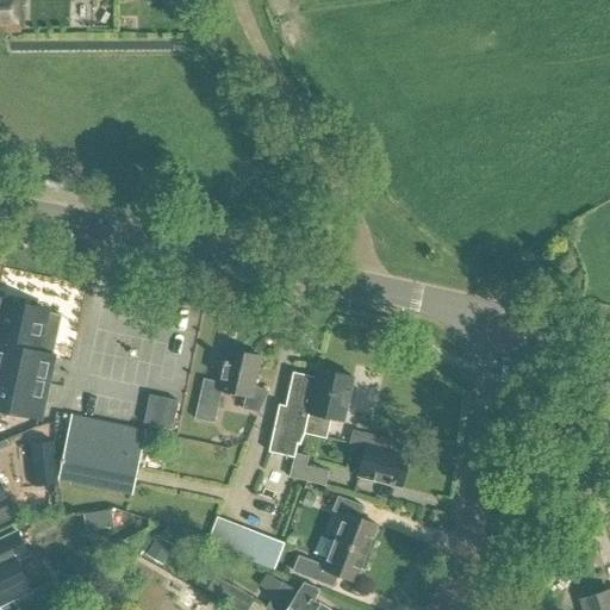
[(0,0),(0,33),(19,33),(19,0),(0,0)]
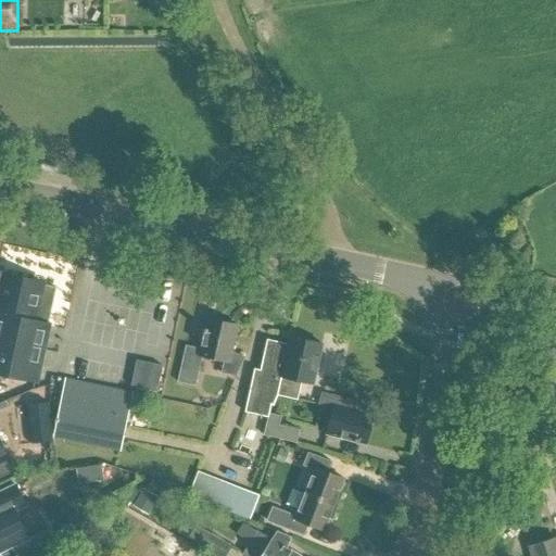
[(43,283),(3,275),(0,288),(0,373),(37,381),(49,325),(48,325),(55,288),(42,286),(43,283)]
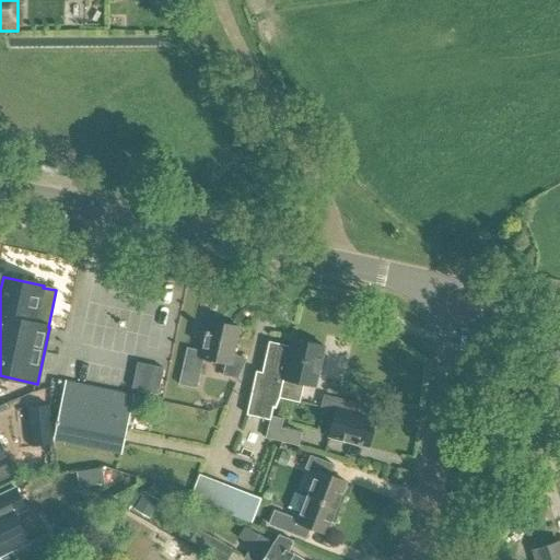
[(240,327),(208,321),(202,351),(187,348),(179,384),(197,388),(203,359),(225,363),(223,375),(238,378),(246,359),(234,354),(240,327)]
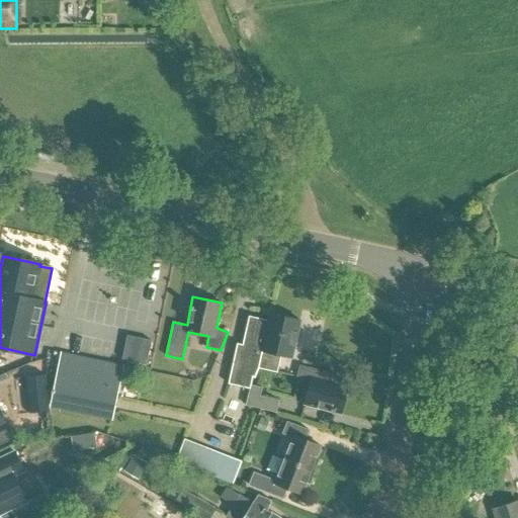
[(270,313),(268,321),(249,316),(243,345),(237,344),(229,384),(249,389),(252,376),(255,376),(257,367),(276,371),(279,356),(290,358),(299,319),(270,313)]
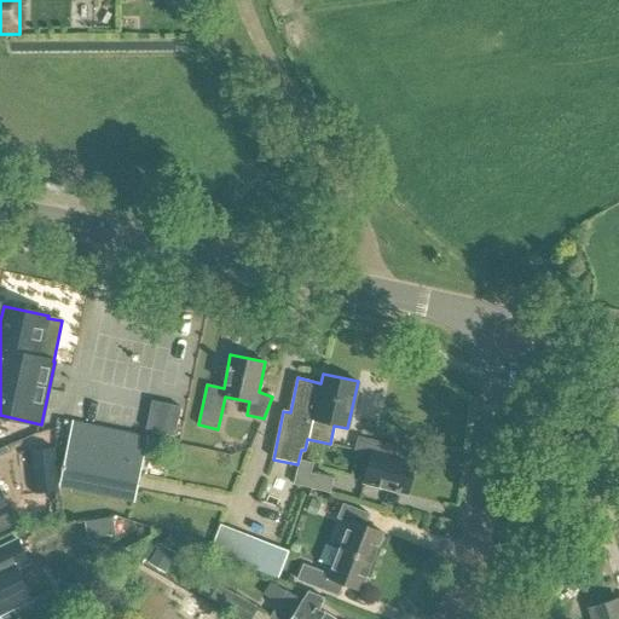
[(174,435),(180,408),(152,401),(146,429),(174,435)]
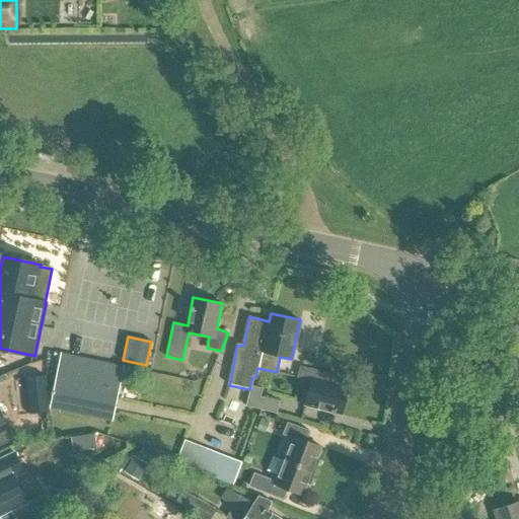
[(61,353),(50,410),(112,422),(124,367),(61,353)]
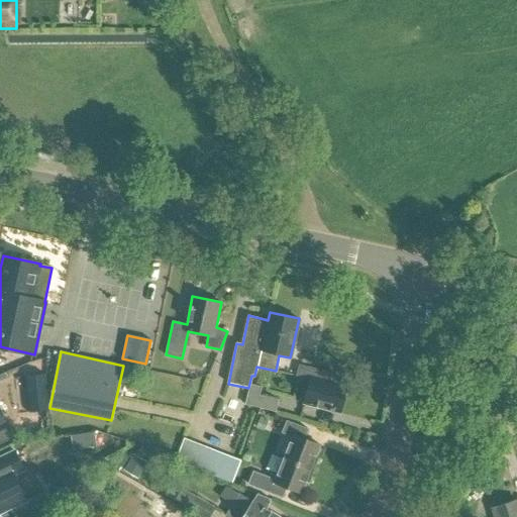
[(336,374),(299,365),(296,379),(310,382),(304,404),(340,413),(347,386),(334,383),(336,374)]
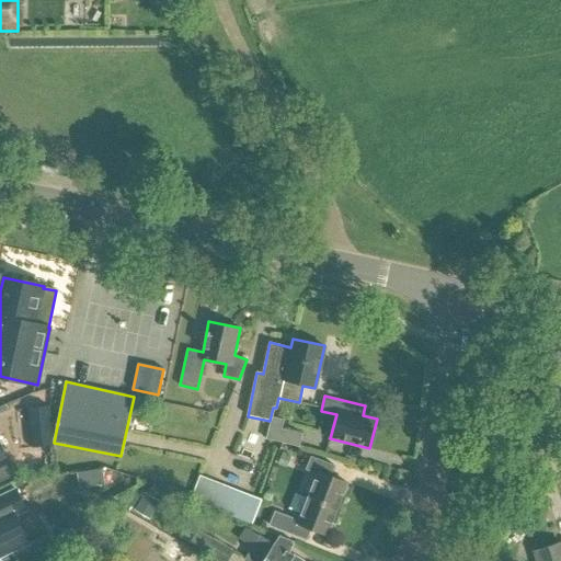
[(29,409),(32,449),(54,447),(49,407),(29,409)]
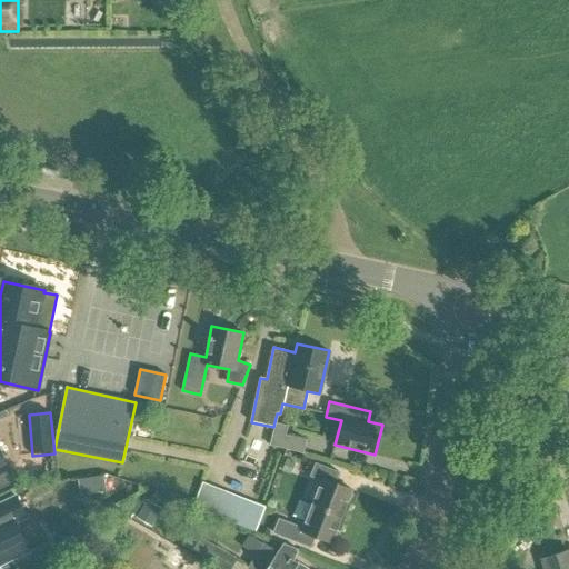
[(303,453),(307,440),(287,435),(289,426),(276,422),(275,427),(270,445),(303,453)]
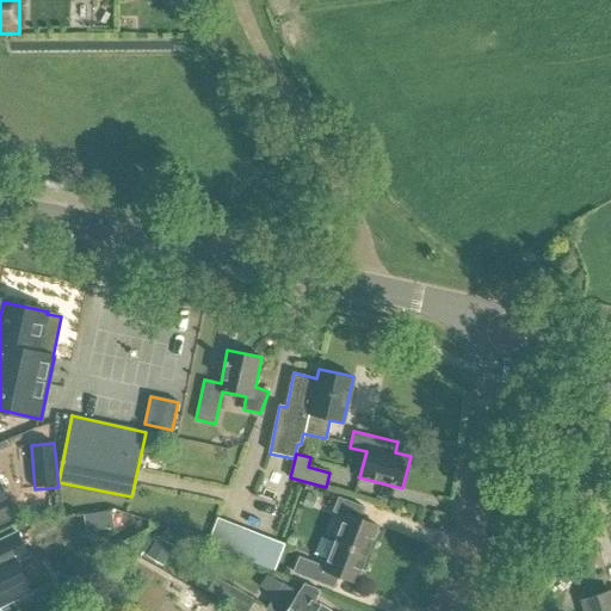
[(0,525),(11,520),(18,518),(0,480),(0,525)]
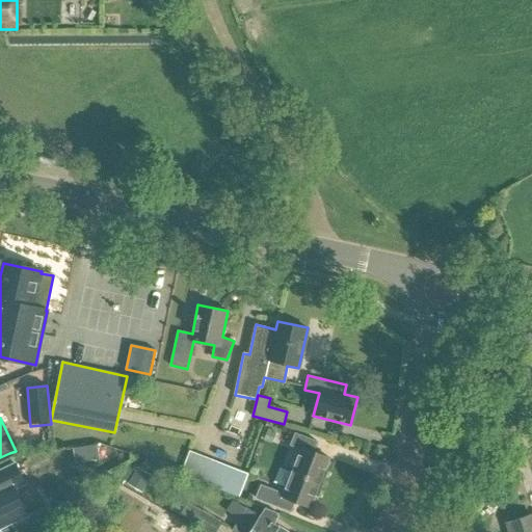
[(267,429),(264,440),(272,443),(276,432),(267,429)]
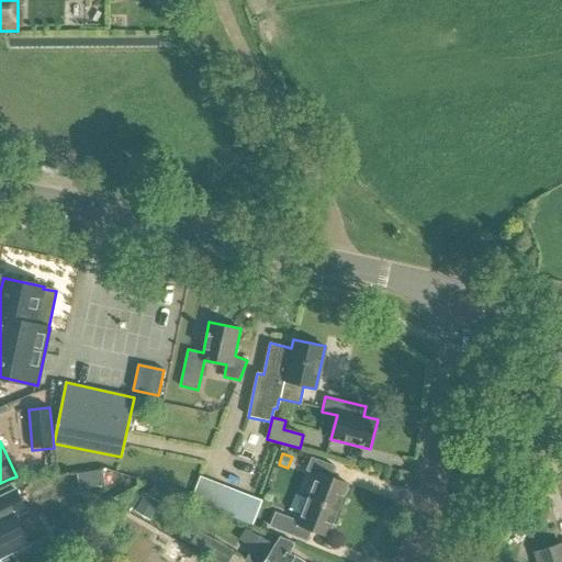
[(316,474),(307,498),(338,509),(348,484),(332,478),(336,467),(312,457),(306,470),(316,474)]
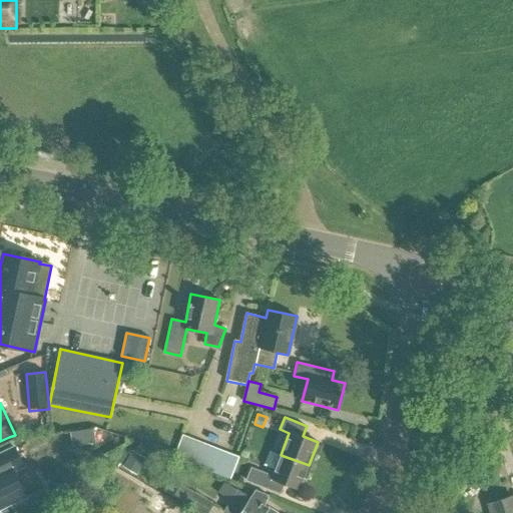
[(238,457),(182,434),(173,458),(229,479),(238,457)]
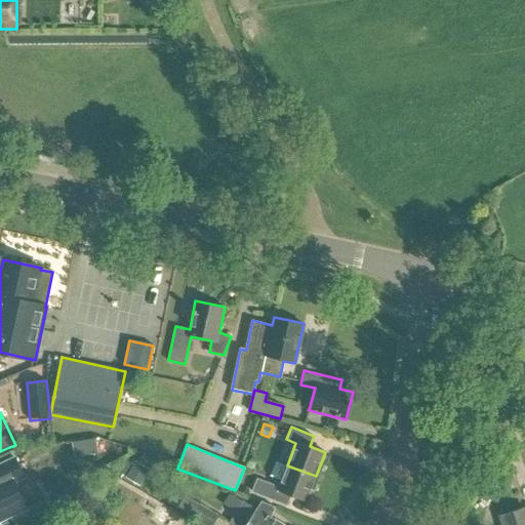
[(0,524),(1,524),(0,522),(11,517),(27,510),(14,483),(25,477),(15,458),(0,465),(0,524)]
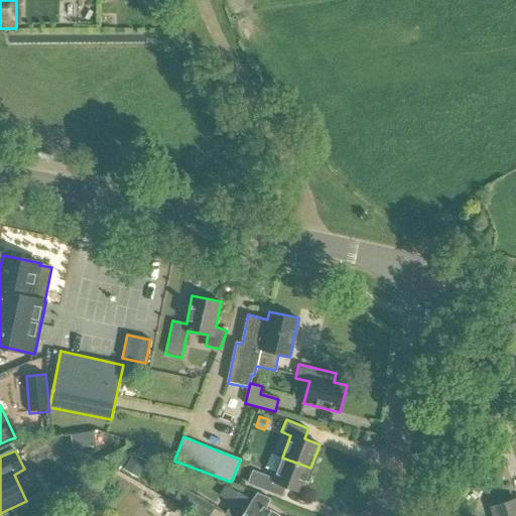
[(147,462),(133,454),(124,470),(137,478),(147,462)]
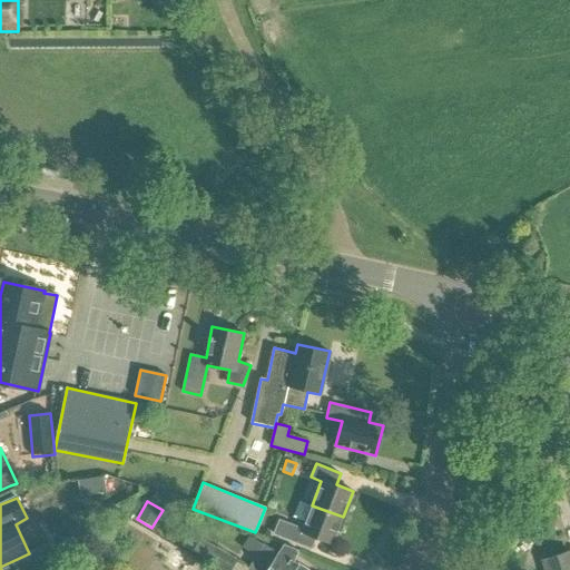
[(343,517),(312,505),(302,529),(279,520),(274,533),(311,548),(315,537),(332,543),(343,517)]
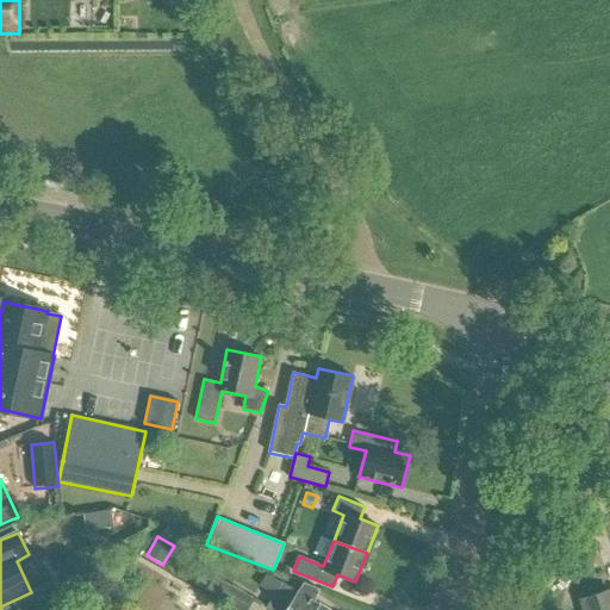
[(93,571),(106,564),(101,555),(89,562),(93,571)]
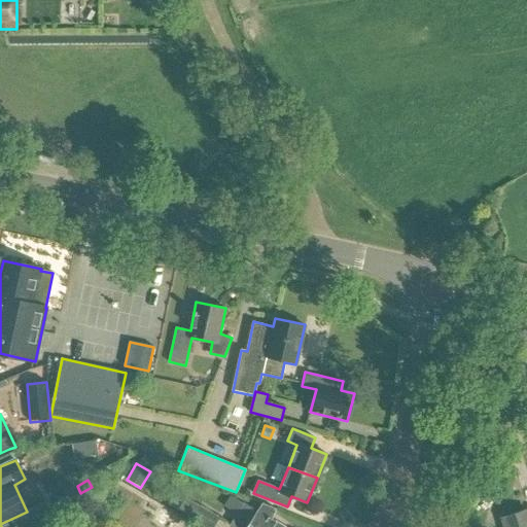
[(186,498),(179,512),(192,519),(205,526),(213,526),(219,517),(200,505),(186,498)]
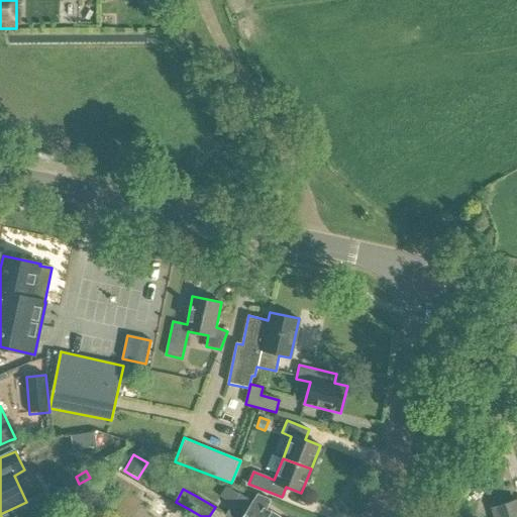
[(271,499),(256,494),(251,502),(238,494),(225,515),(228,516),(278,516),(267,510),(271,499)]
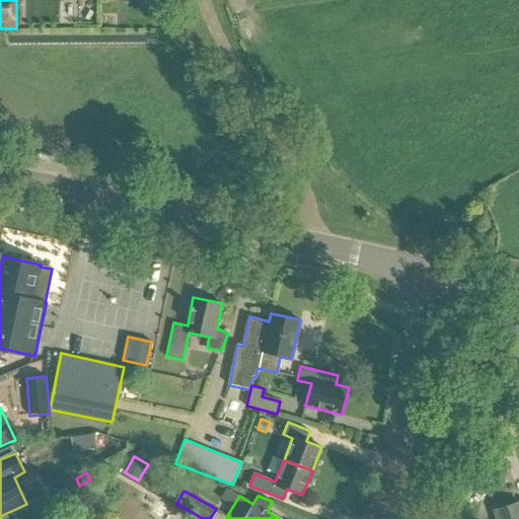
[(518,518),(518,502),(495,510),(497,518),(518,518)]
